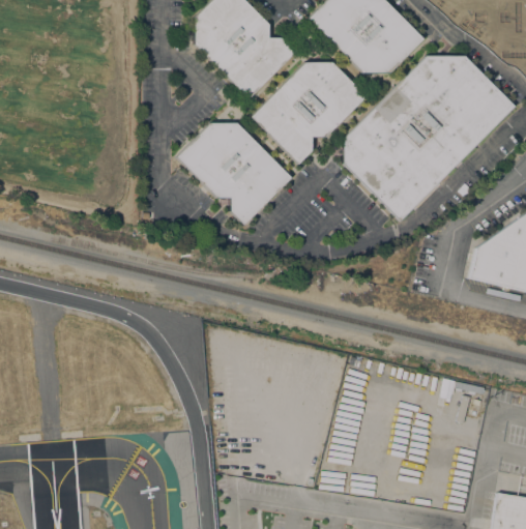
[(246,0),(270,24),(270,36),(283,36),(297,52),(250,98),(195,43),(195,17),(211,0),(246,0)]
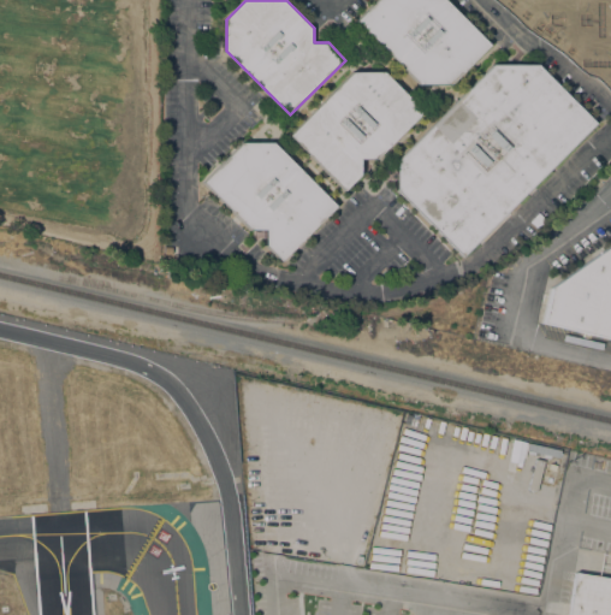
[(359,21),(379,0),(448,0),(492,45),(452,83),(422,84),(359,21)]
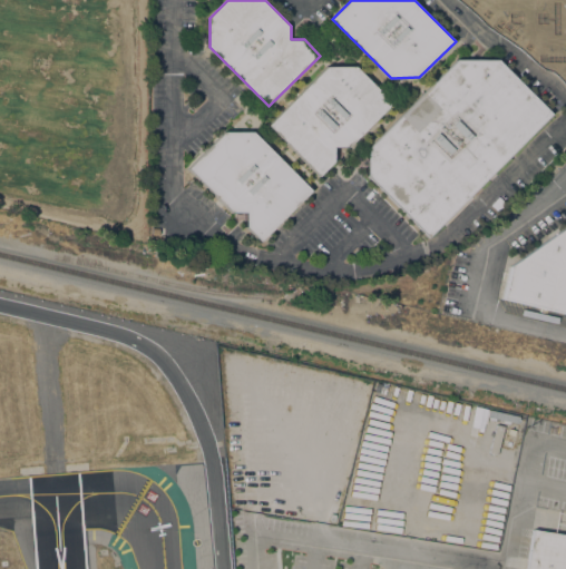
[(500,59),(555,114),(474,194),(475,196),(471,199),(469,198),(431,237),(370,175),(370,148),(459,59),(500,59)]
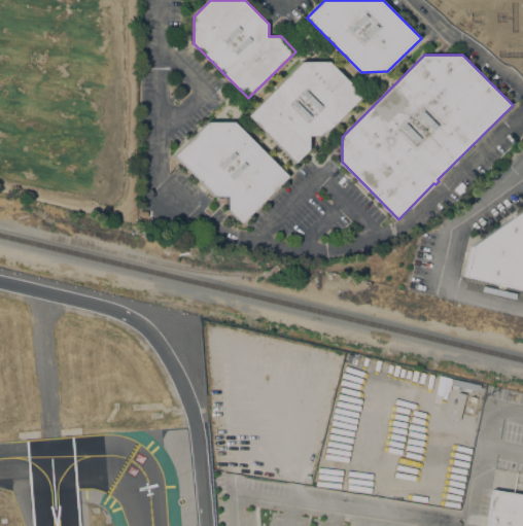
[(364,95),(324,135),(311,135),(311,148),(297,163),(250,115),(304,61),(330,61),(364,95)]
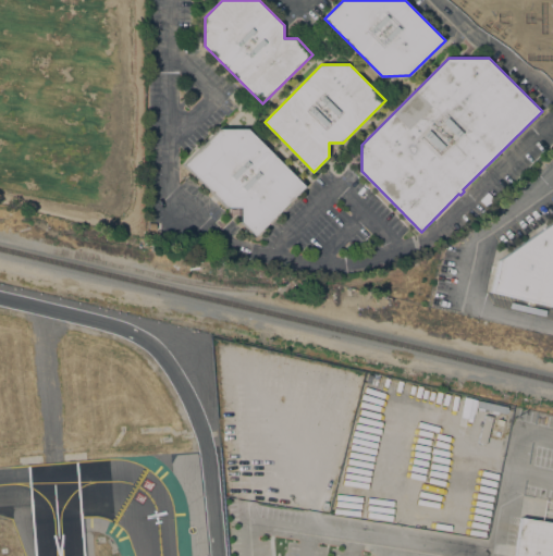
[(306,186),(257,235),(243,221),(243,207),(228,207),(186,164),(222,128),(249,128),(306,186)]
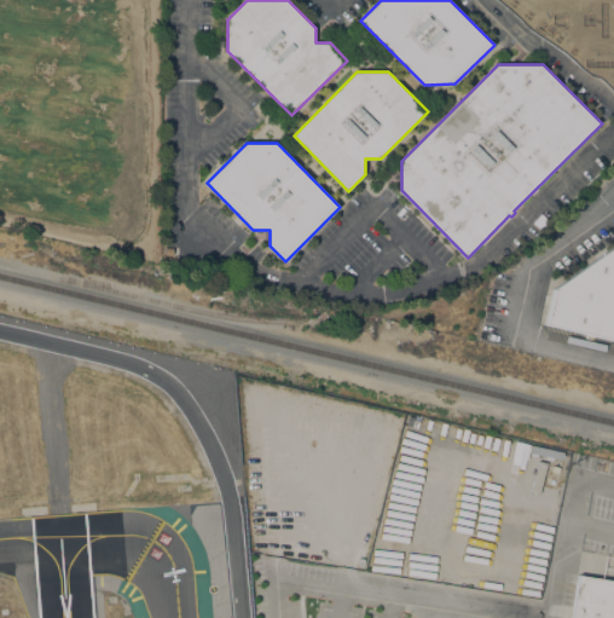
[(613,339),(548,323),(556,288),(613,247),(613,339)]
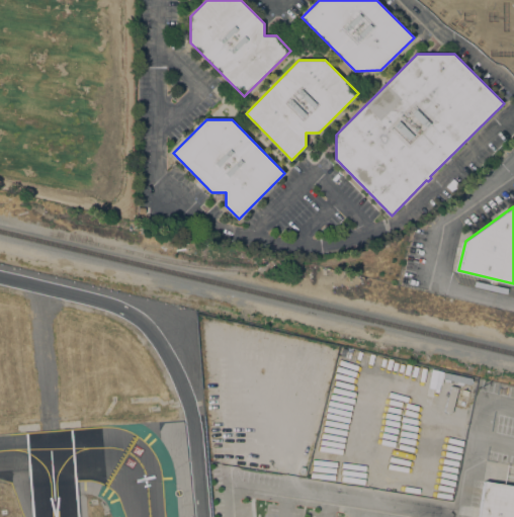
[(513,516),(480,516),(486,481),(513,485),(513,516)]
